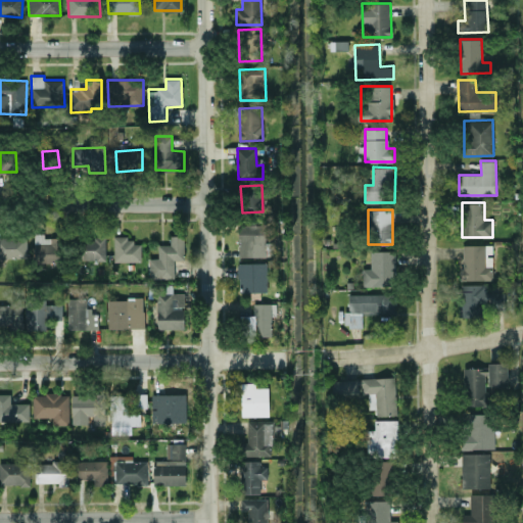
[(266,257),(267,225),(239,225),(238,256),(266,257)]
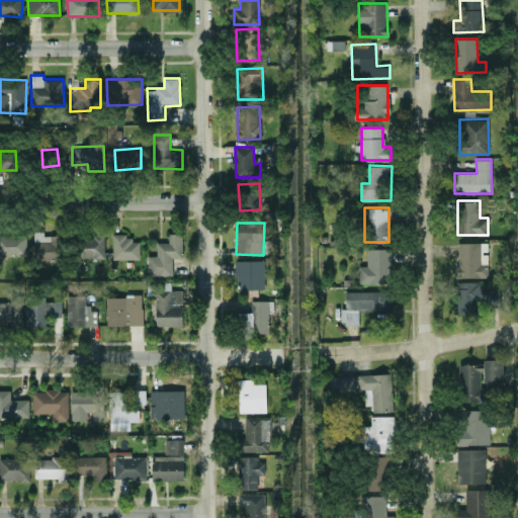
[(34,258),(60,258),(59,235),(42,235),(42,232),(33,232),(34,258)]
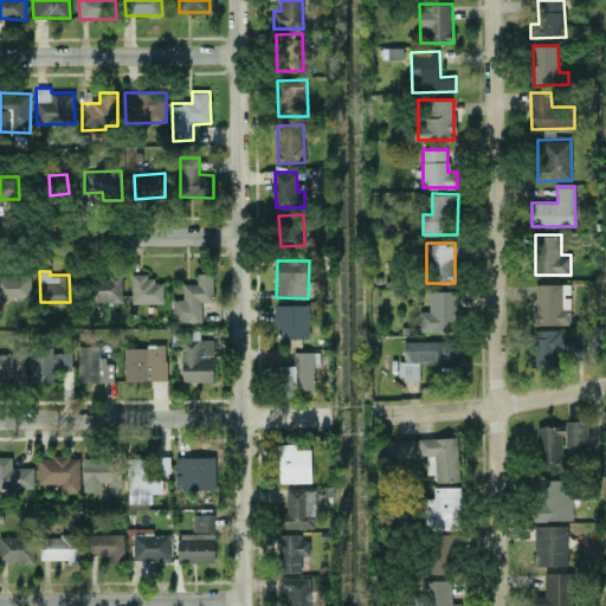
[(173,323),(202,322),(202,301),(213,301),(213,272),(198,272),(198,283),(184,284),(184,300),(173,300),(173,323)]
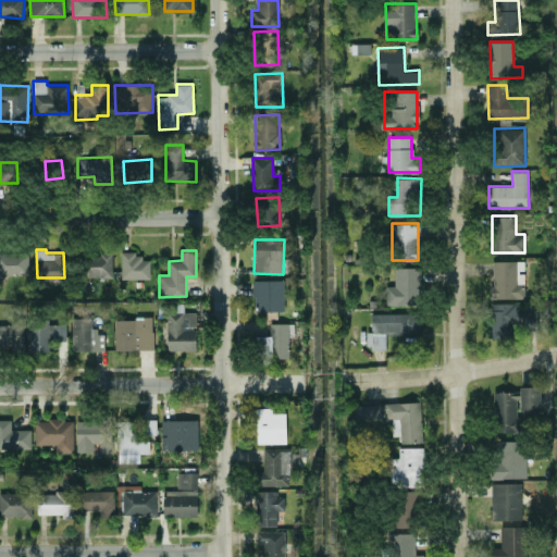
[(113,252),(87,251),(86,276),(112,277),(113,252)]
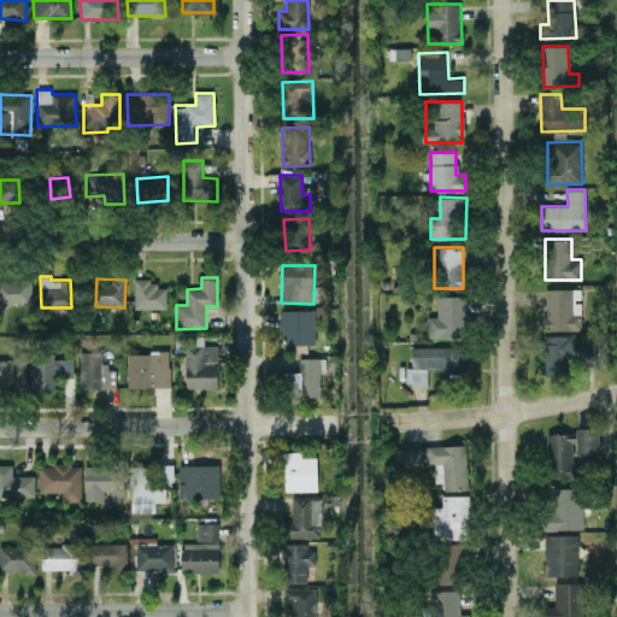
[(0,304),(31,304),(31,280),(0,280),(0,304)]
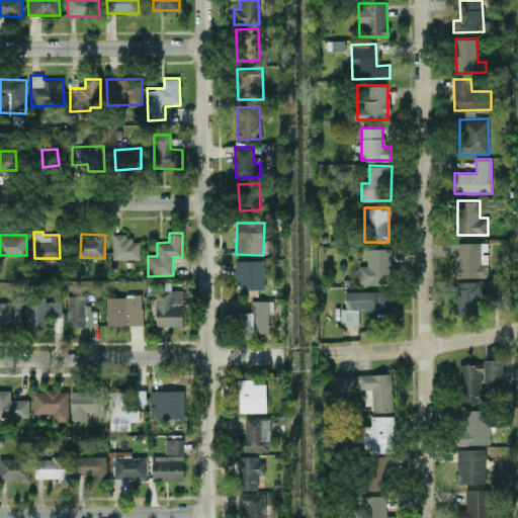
[(140,242),(132,242),(132,235),(112,235),(112,259),(140,259),(140,242)]
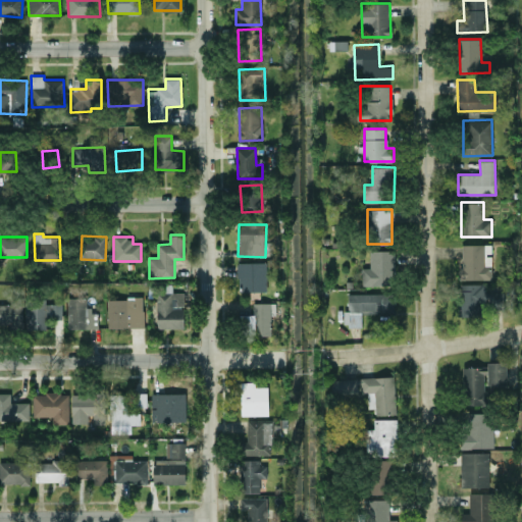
[(461,279),(491,279),(491,245),(461,244),(461,279)]
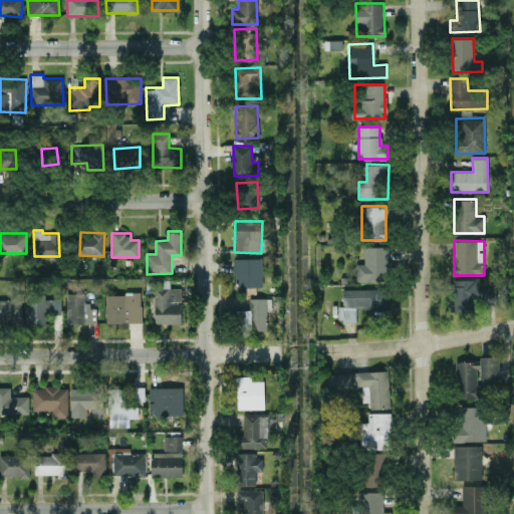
[(356,281),(389,281),(389,247),(364,246),(363,263),(356,263),(356,281)]
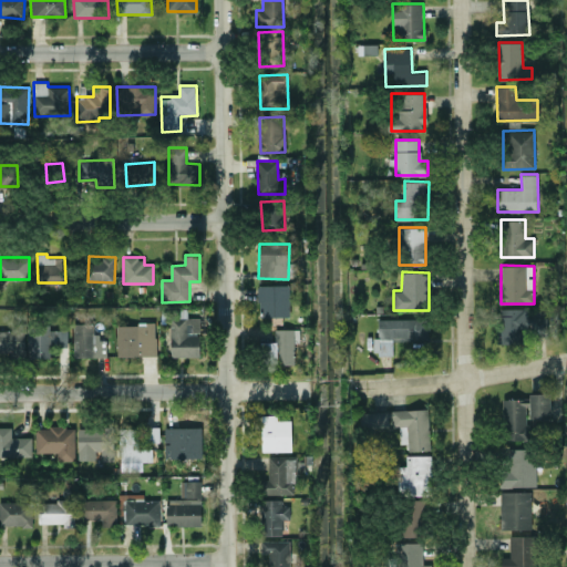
[(290,285),(259,285),(260,316),(271,316),(271,320),(290,320),(290,285)]
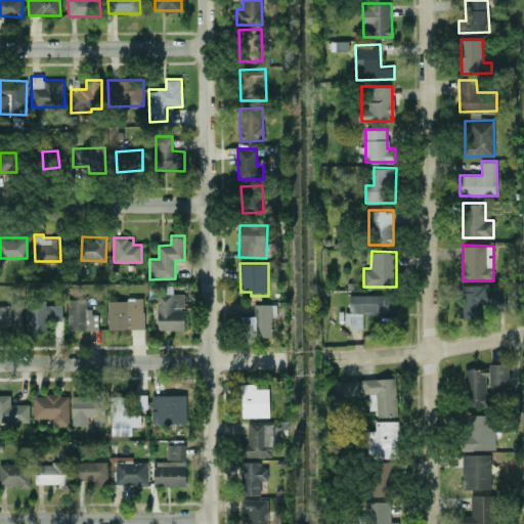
[(461,318),(487,317),(487,285),(461,285),(461,318)]
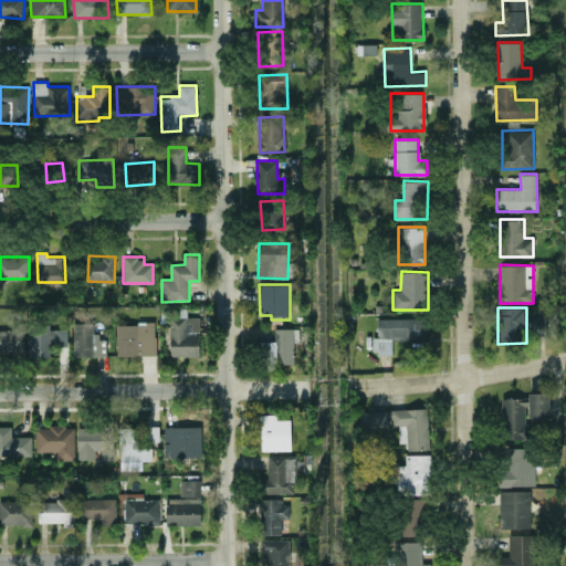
[(170,356),(200,356),(199,316),(185,317),(185,316),(169,317),(170,356)]
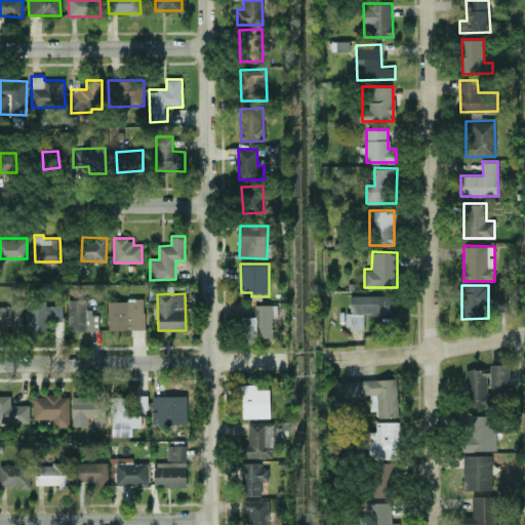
[(506,293),(496,294),(497,305),(506,305),(506,293)]
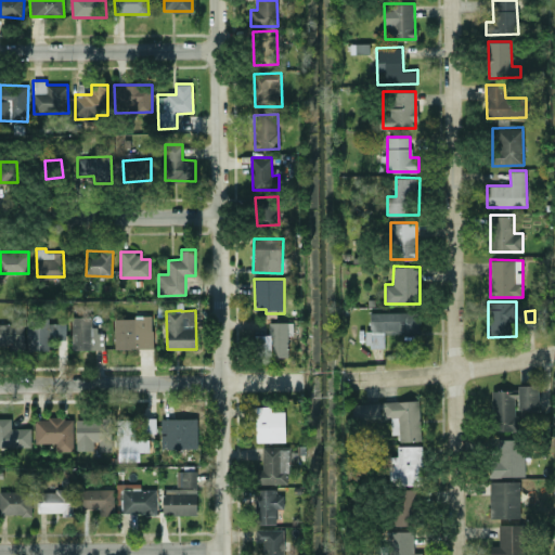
[(418,311),(370,312),(370,331),(365,331),(365,347),(385,347),(385,334),(420,334),(418,311)]
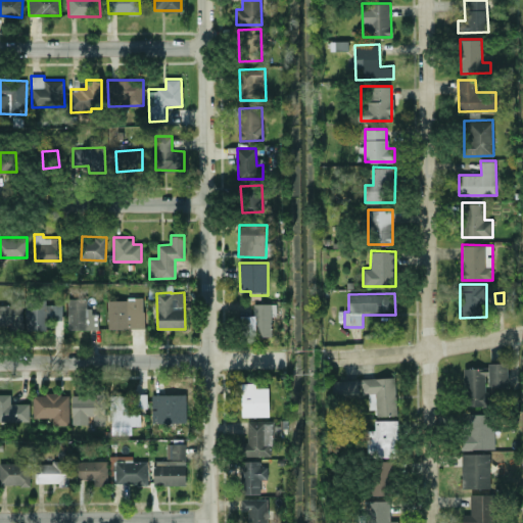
[(67,330),(98,329),(98,313),(88,314),(88,297),(67,298),(67,330)]
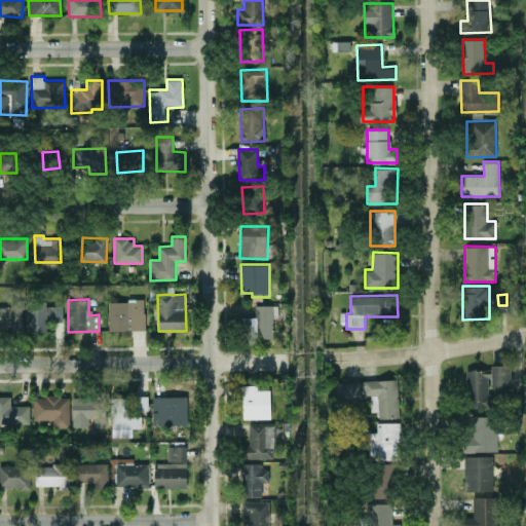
[(63,322),(63,306),(46,305),(46,300),(26,300),(26,331),(46,332),(46,321),(63,322)]
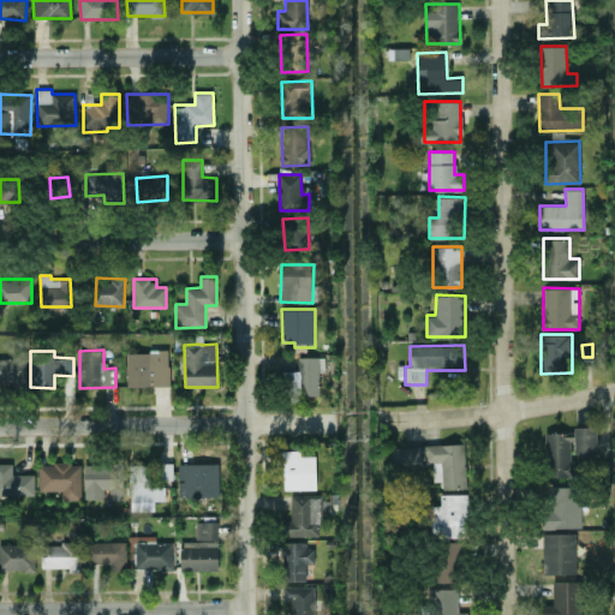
[(126,352),(127,387),(169,386),(168,351),(126,352)]
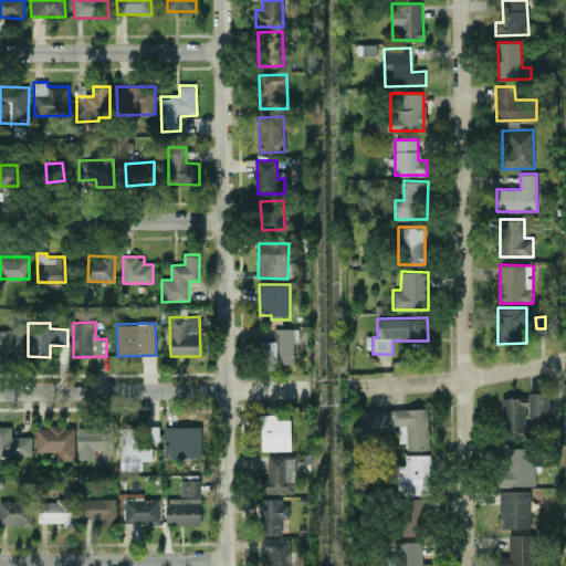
[(0,352),(24,353),(25,324),(11,324),(11,329),(0,328),(0,352)]
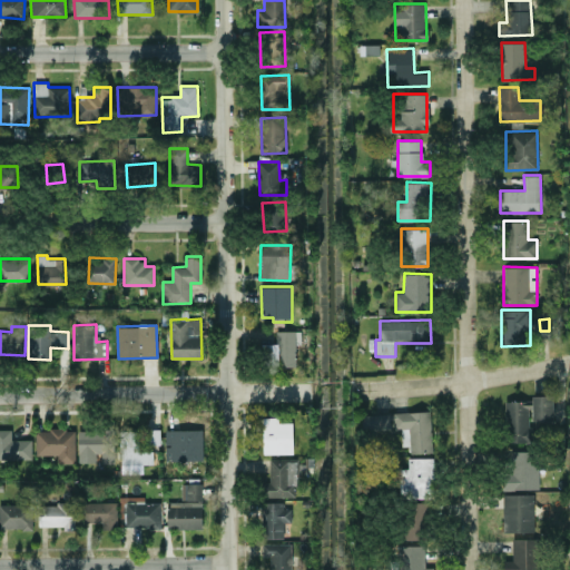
[(276,332),(276,344),(267,344),(267,366),(297,365),(296,332),(276,332)]
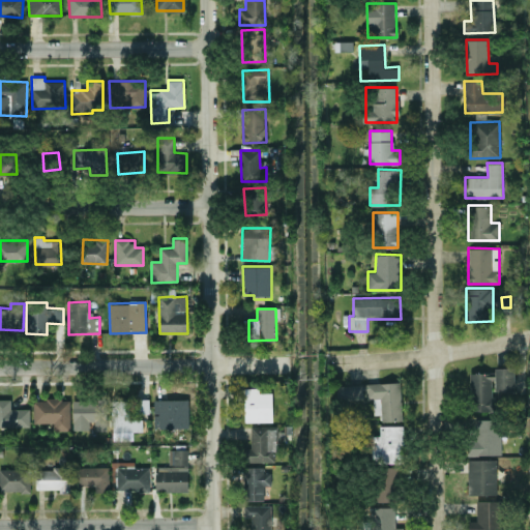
[(516,367),(496,367),(496,391),(514,392),(516,367)]
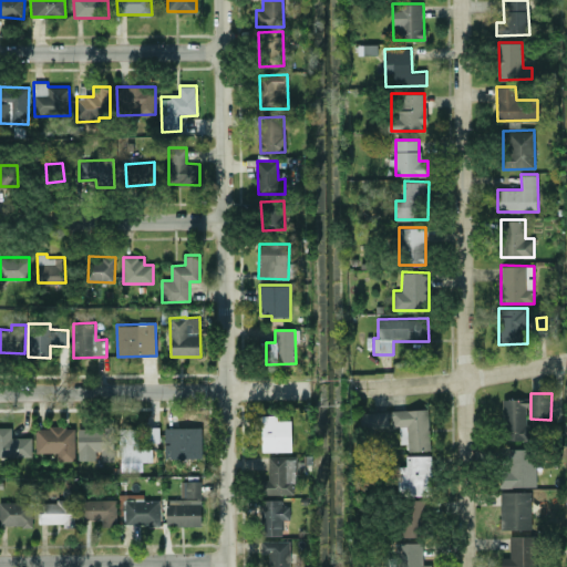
[(526,440),(526,399),(503,399),(504,440),(526,440)]
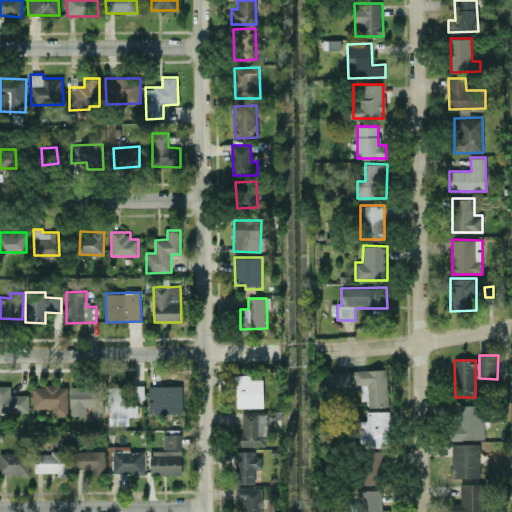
[(388,406),(387,369),(327,372),(328,387),(361,386),(361,400),(368,400),(368,407),(388,406)]
